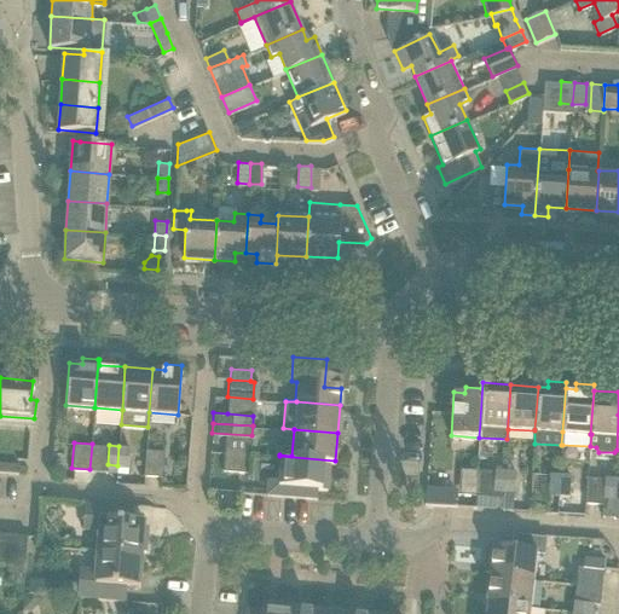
[(127,467),(128,446),(119,446),(117,465),(127,467)]
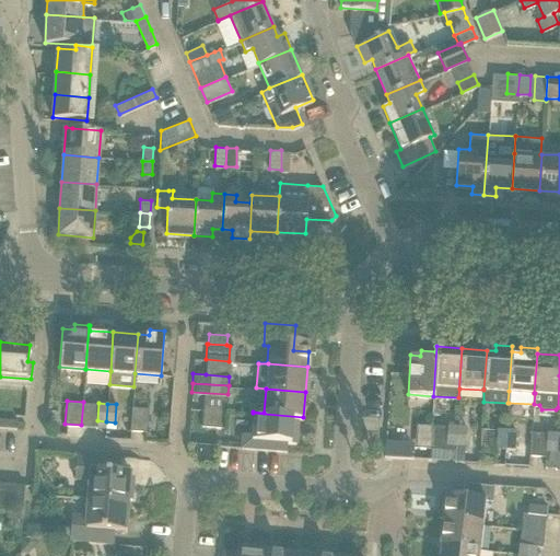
[(147,430),(149,407),(131,405),(130,429),(147,430)]
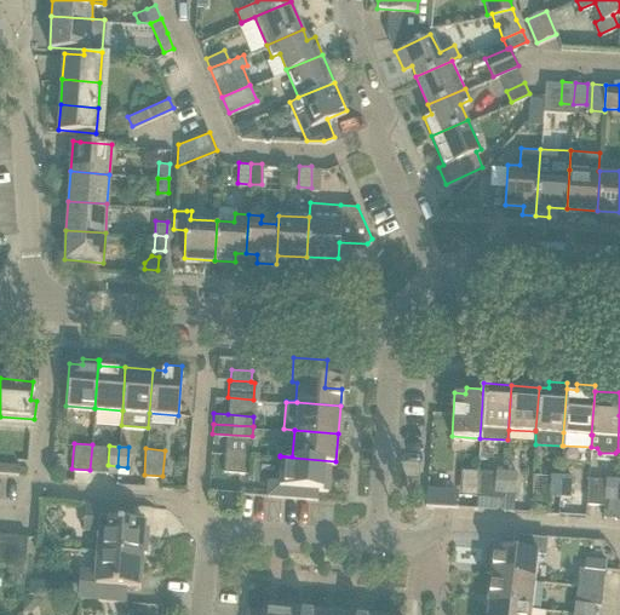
[(251,454),(250,454),(224,452),(223,470),(250,472),(251,454)]
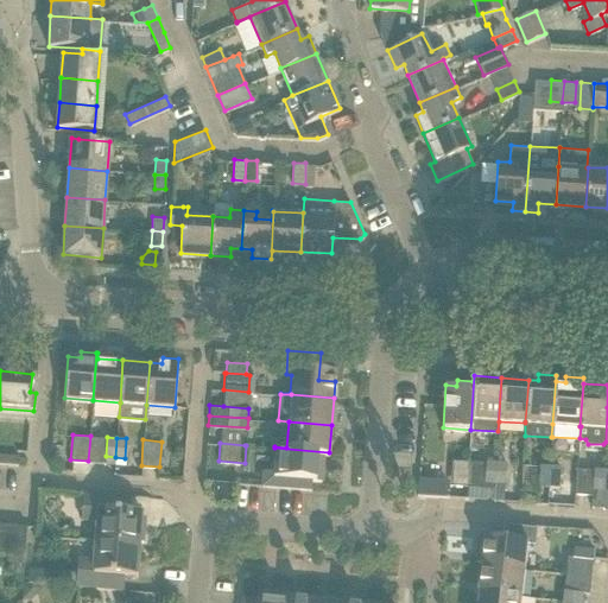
[(329,452),(274,448),(272,469),(263,469),(261,484),(311,488),(312,478),(321,478),(323,463),(317,462),(318,452),(329,452)]
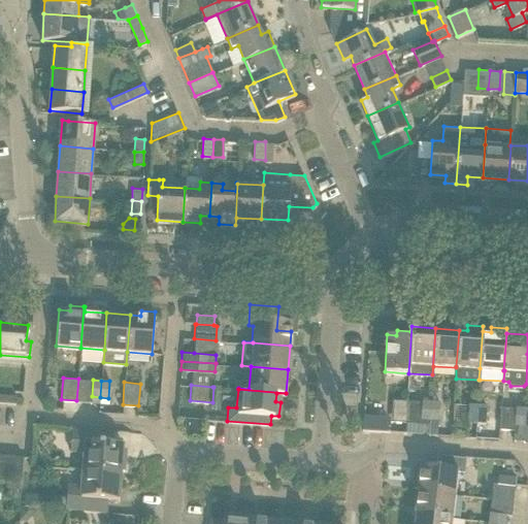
[(428,433),(430,400),(421,400),(419,432),(428,433)]
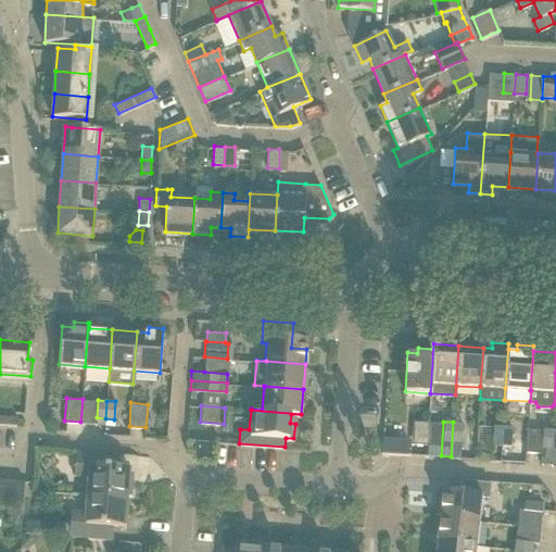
[(460,456),(463,423),(453,422),(451,456),(460,456)]
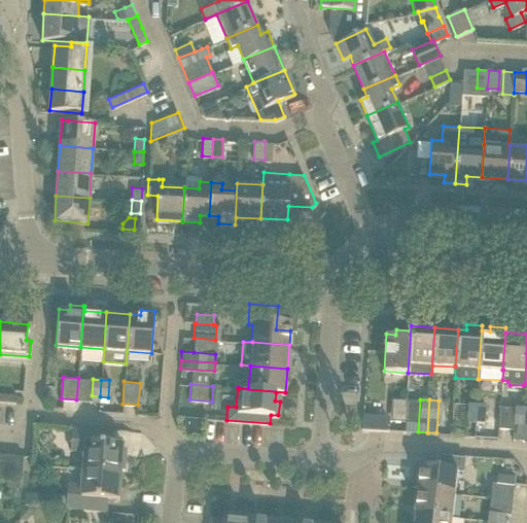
[(467,403),(466,419),(475,420),(476,404),(467,403)]
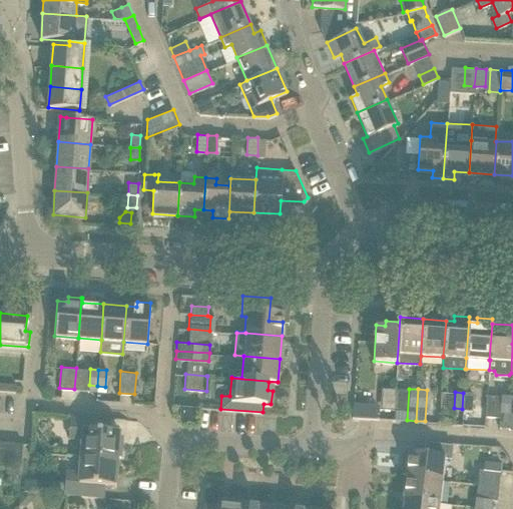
[(463,393),(462,409),(470,410),(471,393),(463,393)]
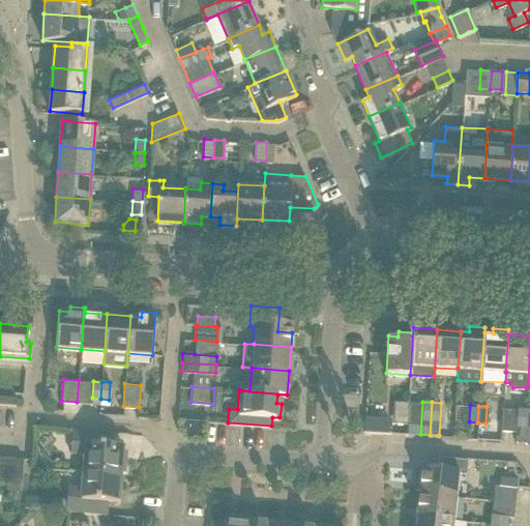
[(501,429),(502,407),(488,406),(487,428),(501,429)]
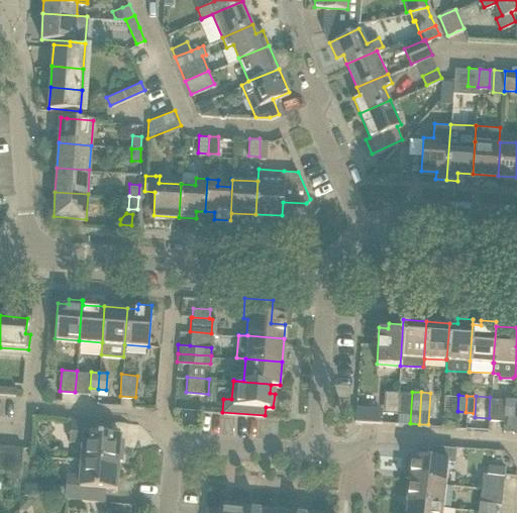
[(504,419),(503,430),(511,430),(513,399),(505,399),(504,419)]
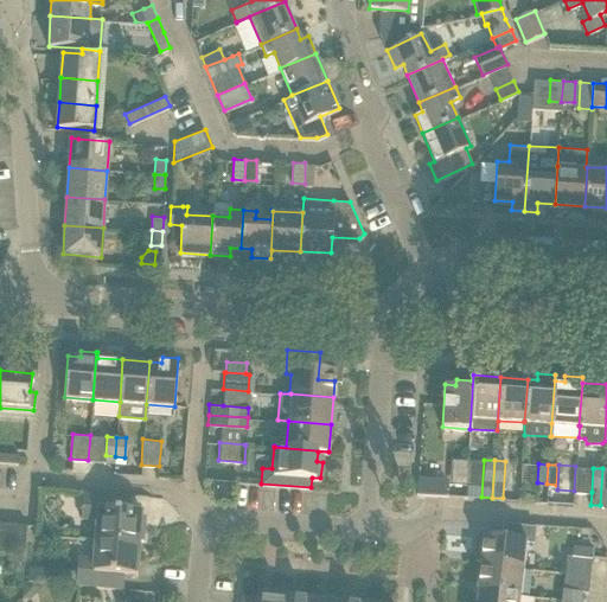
[(417,475),(416,492),(445,494),(446,478),(417,475)]
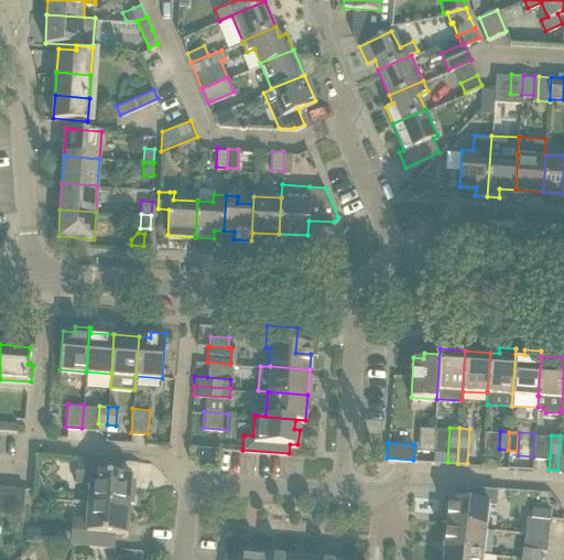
[(120,473),(121,459),(77,455),(75,481),(90,482),(89,501),(128,504),(129,501),(132,502),(134,477),(130,477),(131,474),(120,473)]
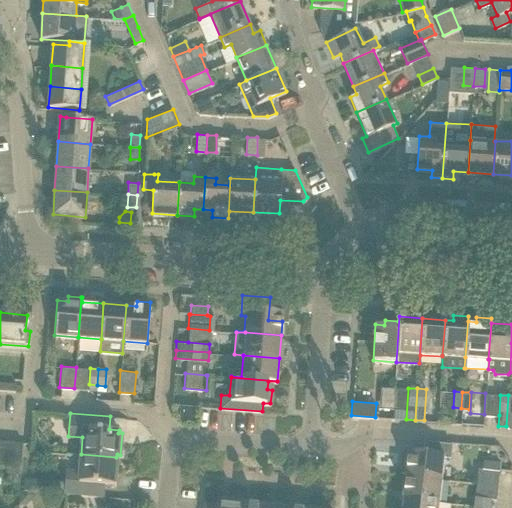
[(0,464),(6,465),(8,441),(0,440),(0,464)]
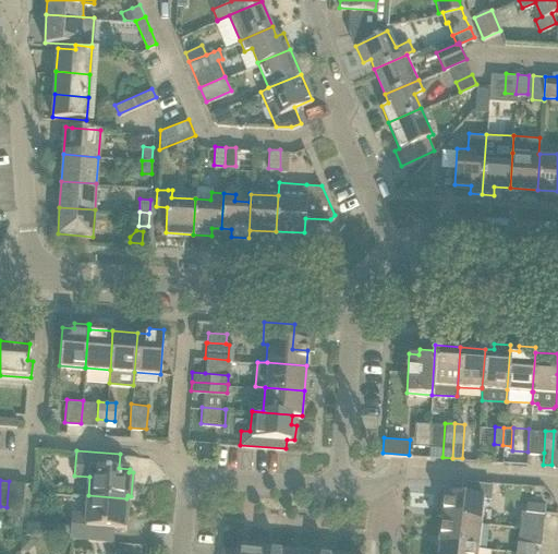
[(22,508),(24,482),(9,481),(7,507),(22,508)]
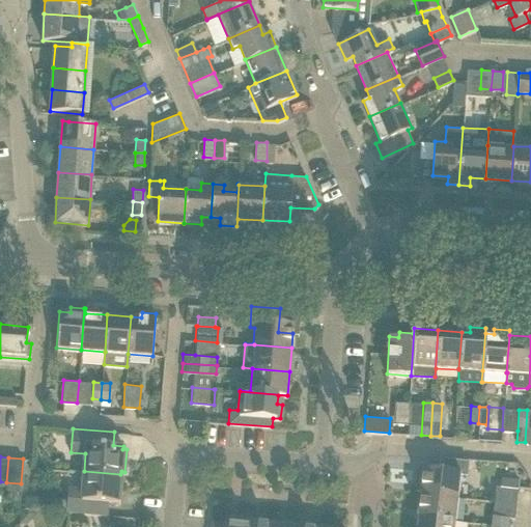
[(466,473),(468,461),(441,458),(439,469),(418,467),(417,481),(421,481),(420,492),(457,496),(459,472),(466,473)]
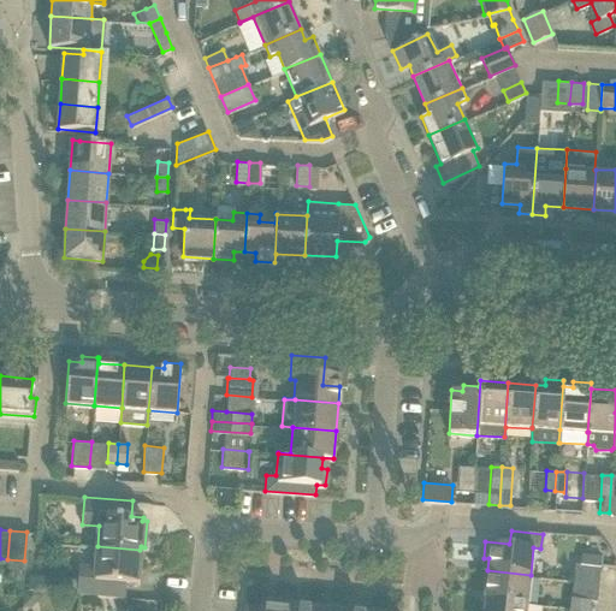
[(137,581),(140,550),(98,546),(95,567),(78,565),(76,592),(124,597),(125,581),(137,581)]
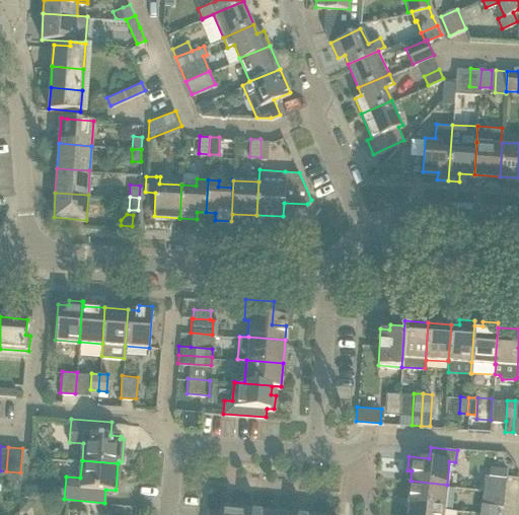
[(484,473),(483,489),(504,491),(507,467),(490,465),(489,474),(484,473)]
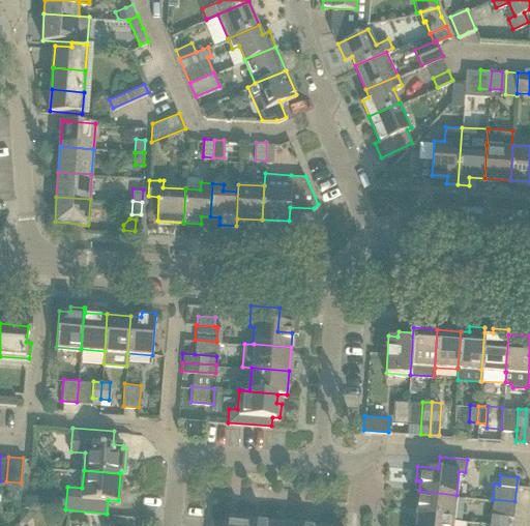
[(454,519),(457,495),(419,491),(417,515),(454,519)]
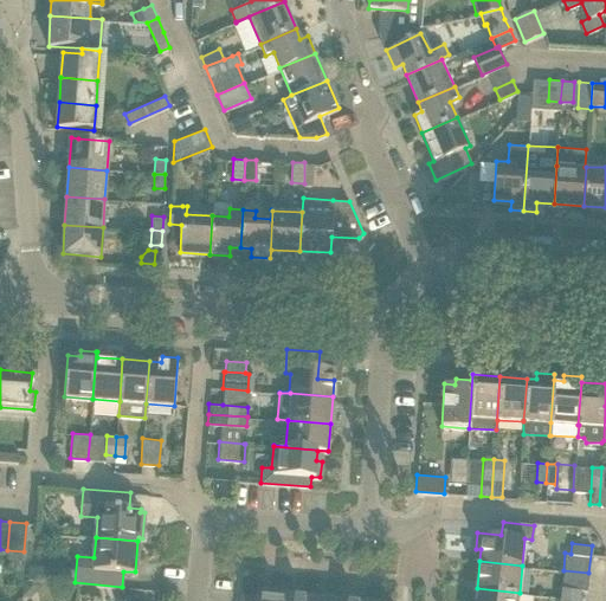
[(43,568),(42,566),(31,564),(30,579),(43,580),(43,568)]
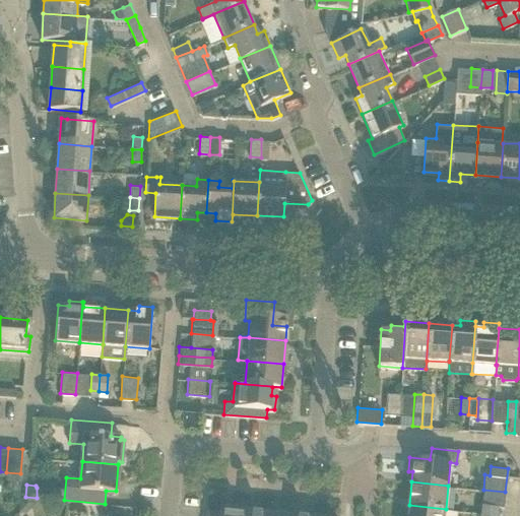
[(480,512),(498,514),(499,506),(504,506),(505,492),(483,490),(480,512)]
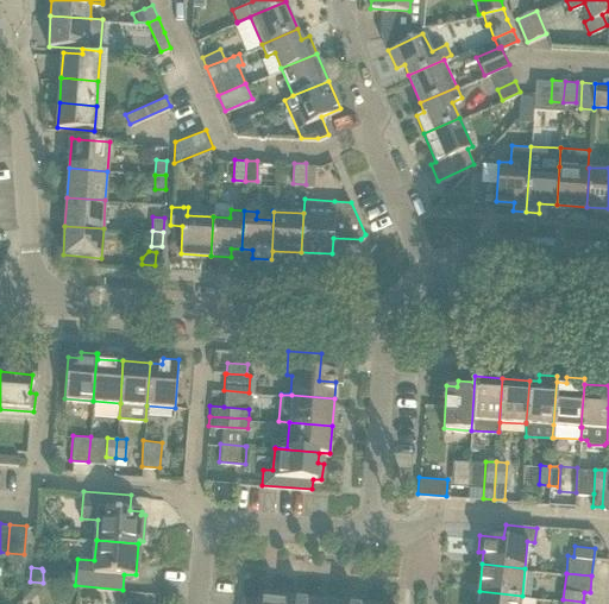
[(37,592),(38,584),(23,583),(22,598),(31,598),(37,592)]
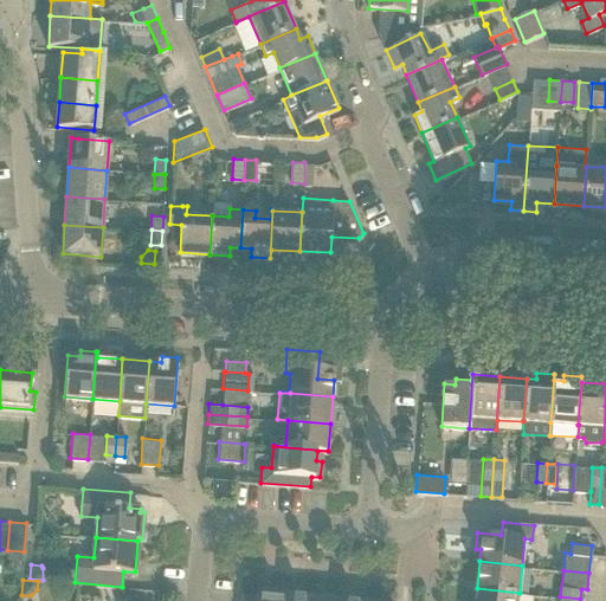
[(284,600),(285,588),(271,587),(270,593),(258,592),(257,595),(240,593),(239,600),(284,600)]
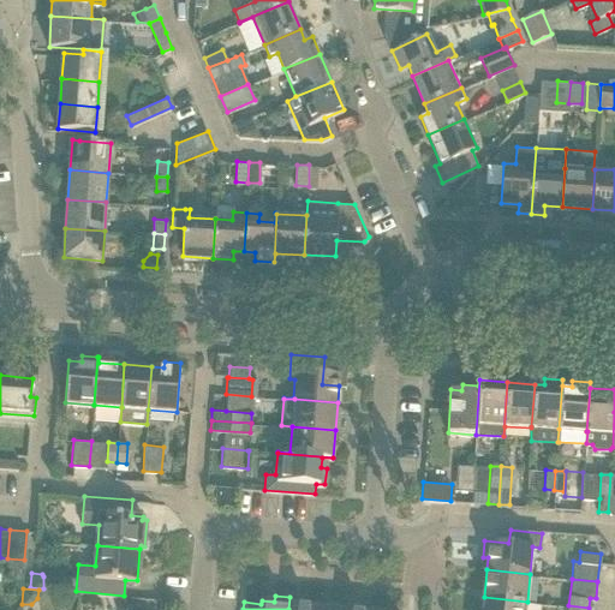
[(291,603),(292,598),(290,597),(288,609),(316,609),(317,600),(300,598),(300,604),(291,603)]
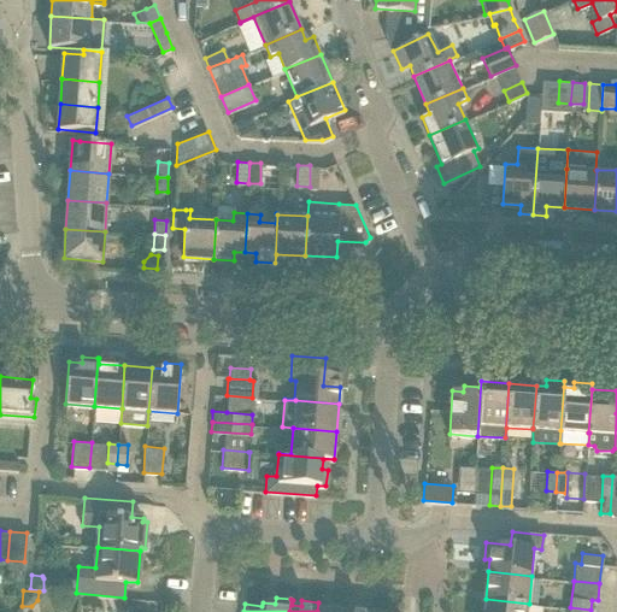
[(486,599),(483,611),(541,611),(544,605),(529,604),(486,599)]
